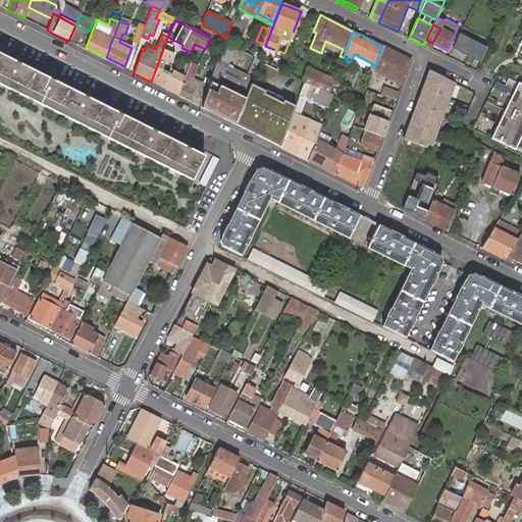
[(459,34),(453,48),(480,62),(486,48),(459,34)]
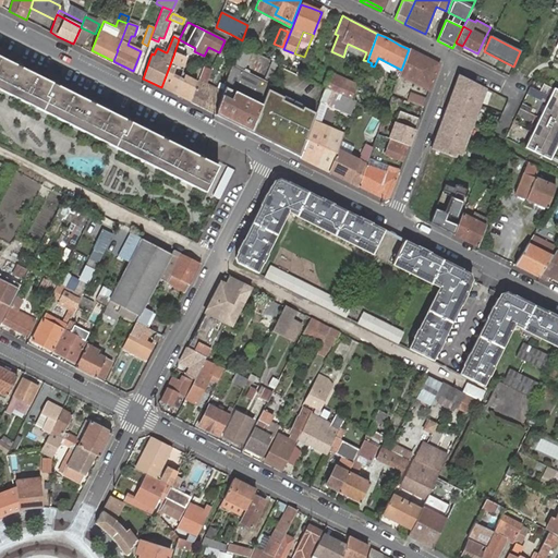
[(348,44),(346,49),(364,58),(366,52),(348,44)]
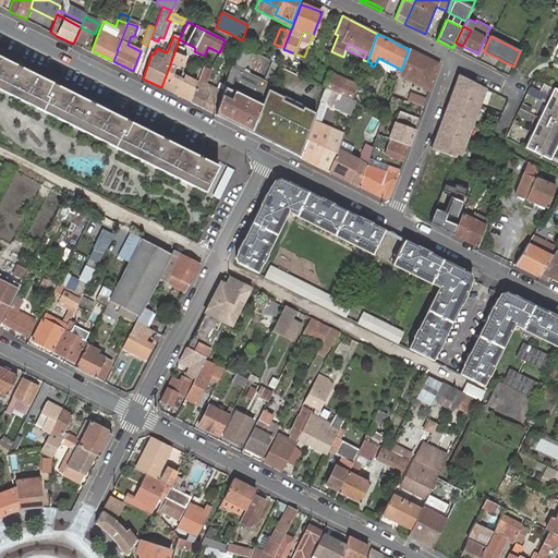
[(215,114),(250,132),(267,89),(269,84),(243,70),(251,50),(240,45),(233,65),(226,86),(215,114)]
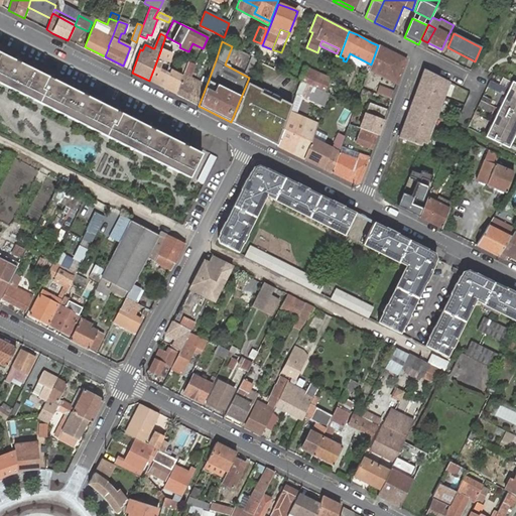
[(397,83),(406,59),(379,45),(370,70),(397,83)]
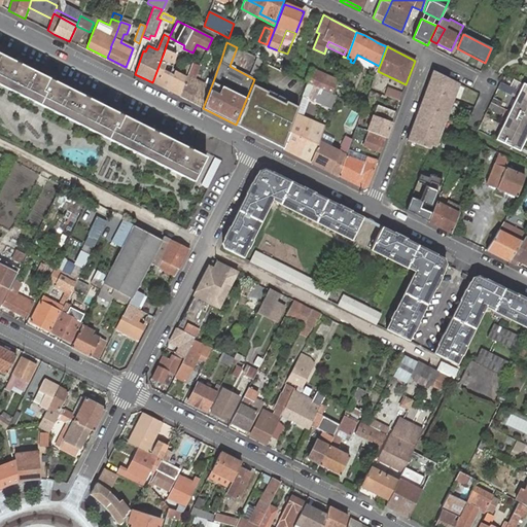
[(168,90),(179,96),(184,84),(183,83),(186,77),(172,70),(166,67),(170,53),(165,49),(164,53),(161,61),(152,82),(160,86),(168,90)]
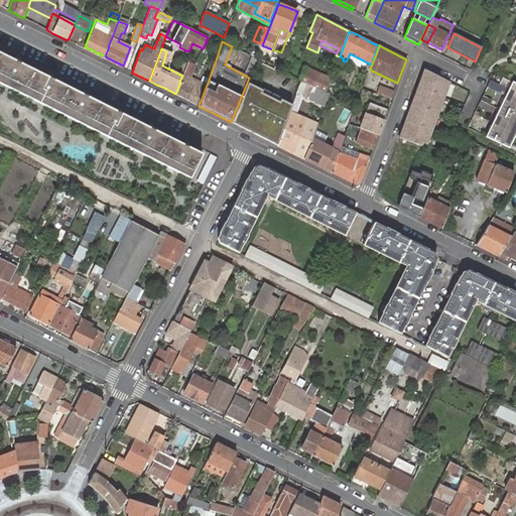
[(162,66),(168,69),(171,53),(166,51),(162,66)]
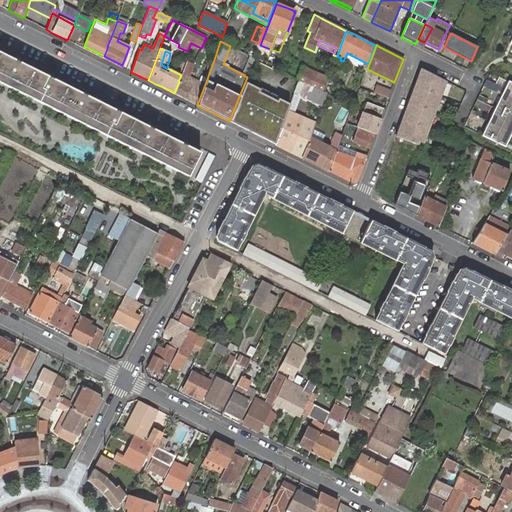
[(199,152),(0,52),(0,82),(187,176),(199,152)]
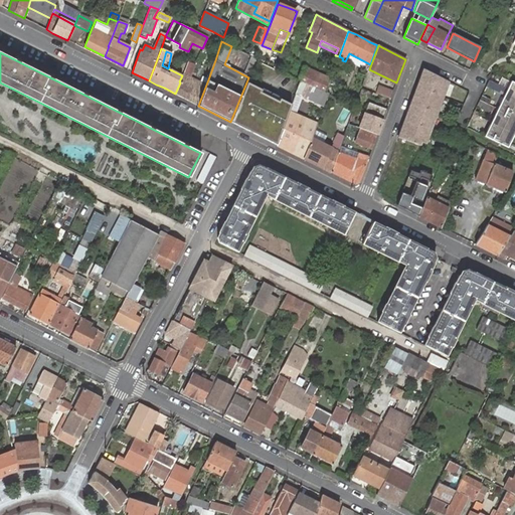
[(369,68),(370,64),(349,53),(347,57),(369,68)]
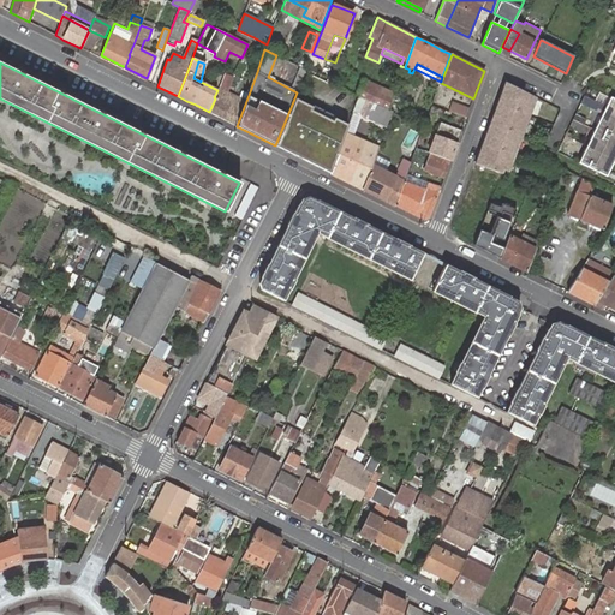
[(219,88),(227,93),(233,77),(232,76),(225,73),(224,76),(219,88)]
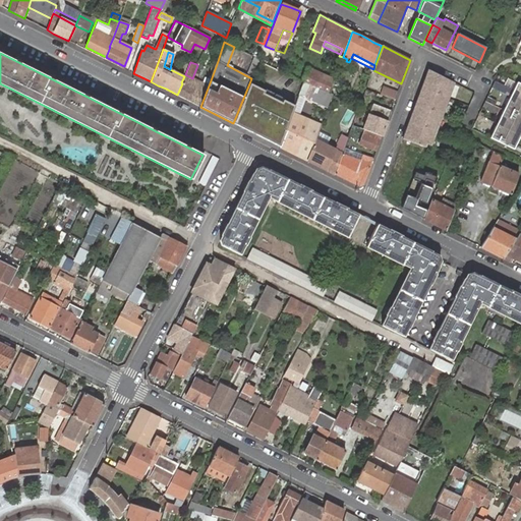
[(303,81),(329,94),(332,87),(334,80),(307,68),(301,80),(303,81)]
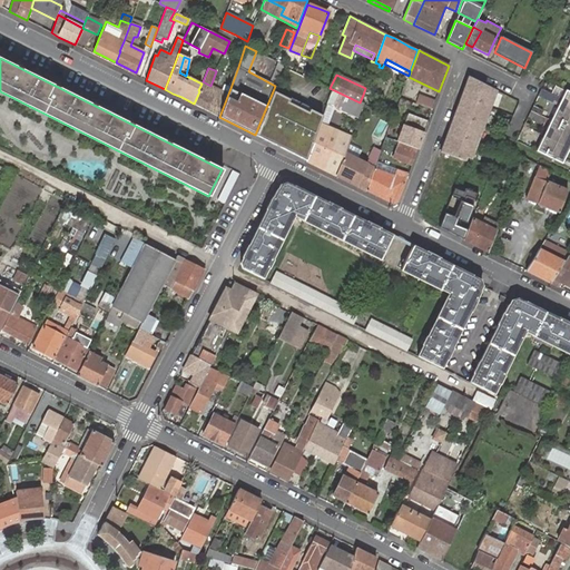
[(490,108),(497,90),(468,76),(440,151),(462,160),(465,161),(467,157),(471,159),(477,144),(483,126),(490,108)]
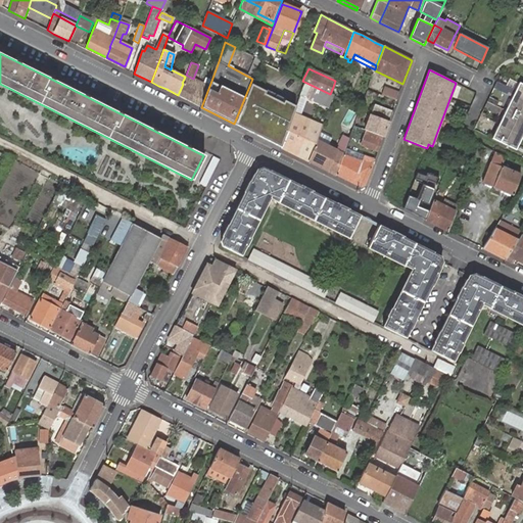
[(178,95),(201,107),(211,81),(206,79),(204,85),(193,79),(186,75),(183,84),(178,95)]
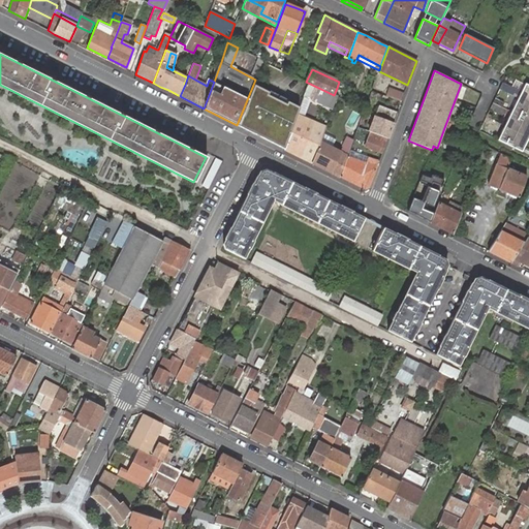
[(506,75),(499,89),(519,98),(525,84),(516,80),(511,89),(504,85),(508,76),(506,75)]
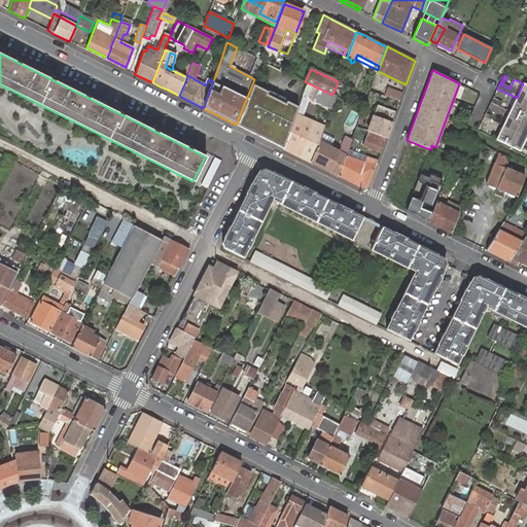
[(308,98),(330,108),(336,96),(332,95),(307,82),(299,108),(297,110),(303,112),(308,98)]
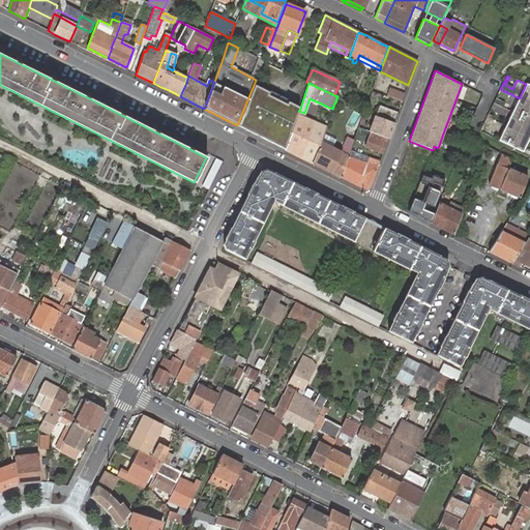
[(506,126),(499,140),(522,151),(529,134),(529,86),(526,84),(520,98),(512,112),(509,118),(506,126)]
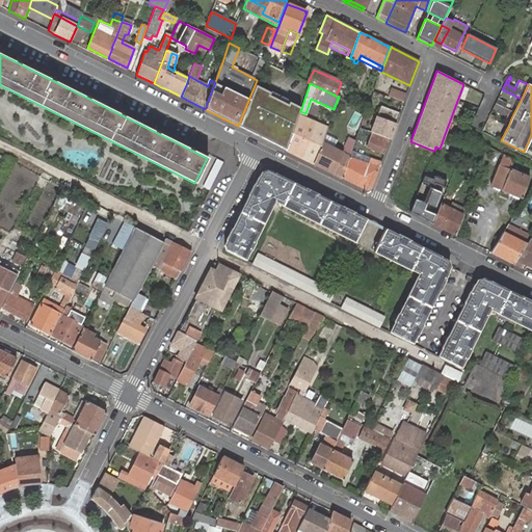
[(238,126),(286,150),(298,115),(300,111),(301,109),(255,85),(238,126)]
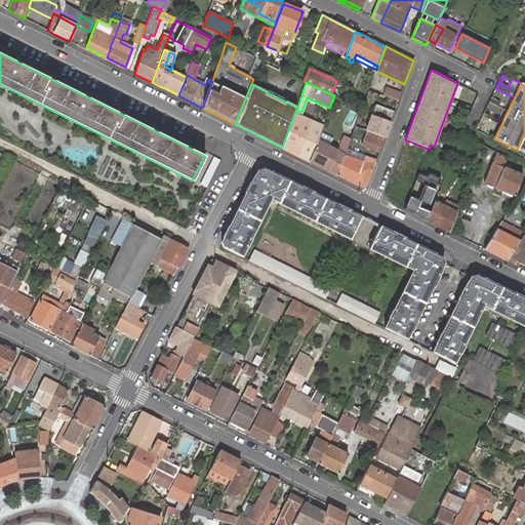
[(342,91),(334,87),(331,94),(334,95),(338,98),(342,91)]
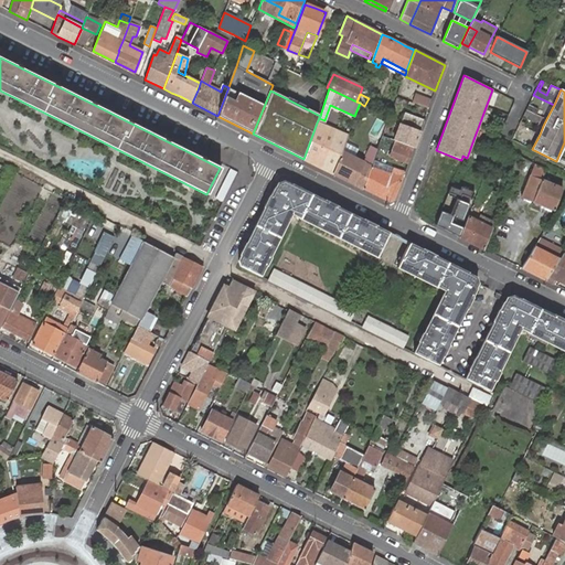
[(416,95),(413,103),(428,108),(430,100),(416,95)]
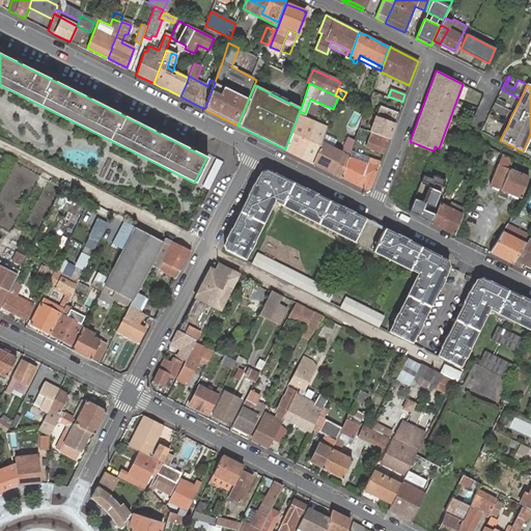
[(513,112),(495,103),(492,109),(510,118),(513,112)]
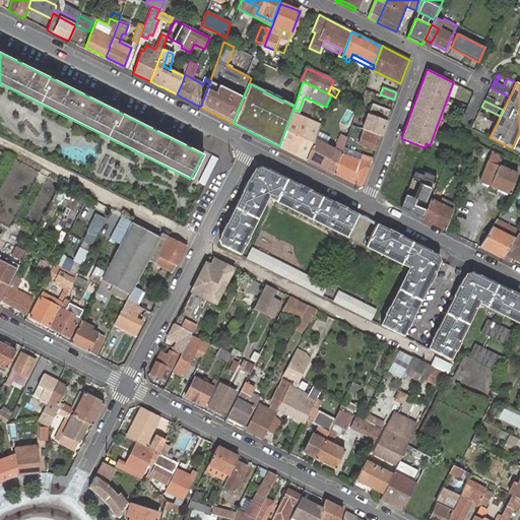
[(369,114),(363,129),(364,130),(381,136),(387,121),(390,111),(372,104),(369,114)]
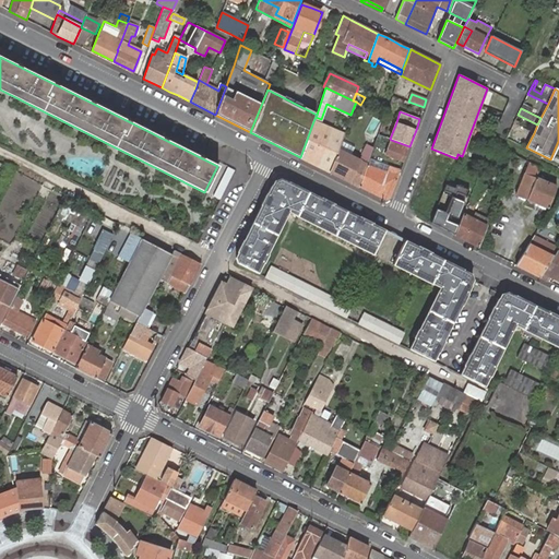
[(300,157),(330,171),(337,151),(344,134),(313,121),(300,157)]
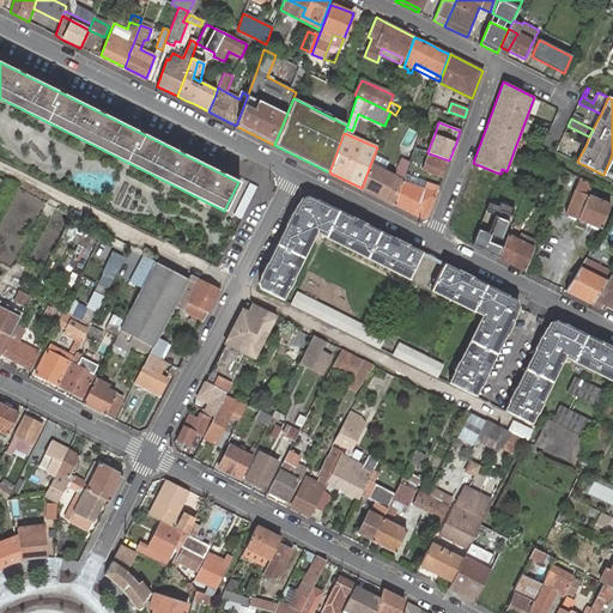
[(563,135),(559,144),(578,152),(582,144),(563,135)]
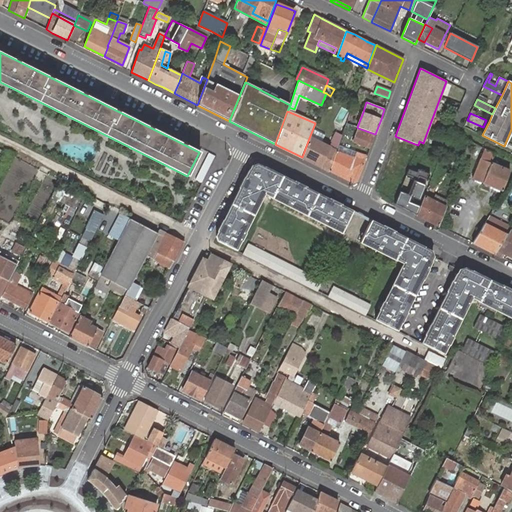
[(375,134),(358,128),(353,142),(370,148),(375,134)]
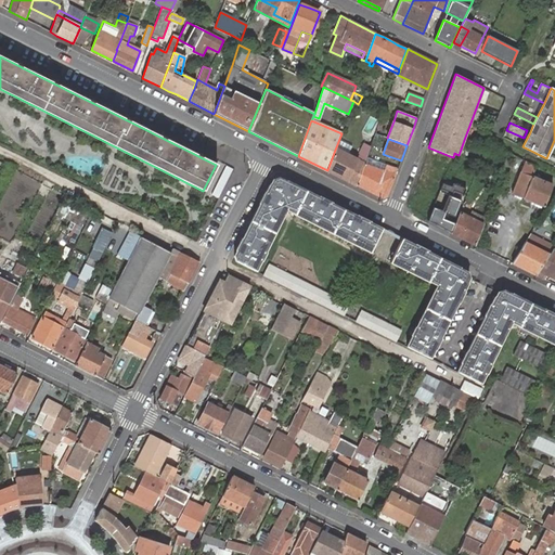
[(347,181),(357,185),(364,164),(335,150),(327,170),(347,181)]
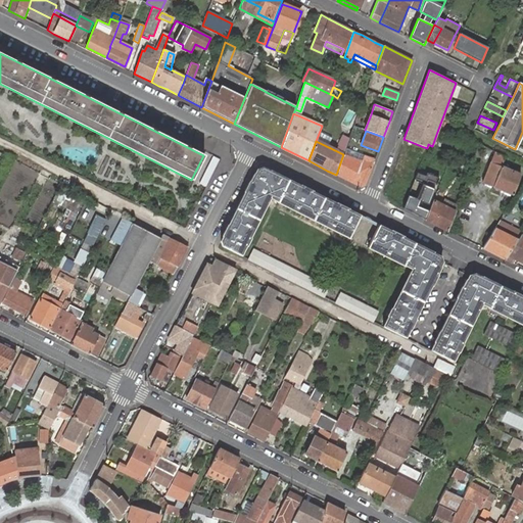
[(503,160),(505,157),(494,153),(483,183),(492,187),(500,170),(501,167),(503,160)]
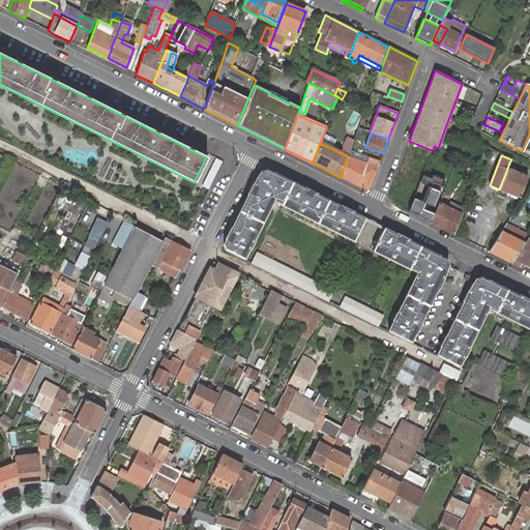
[(348,156),(341,177),(365,189),(370,187),(380,162),(369,157),(366,164),(348,156)]
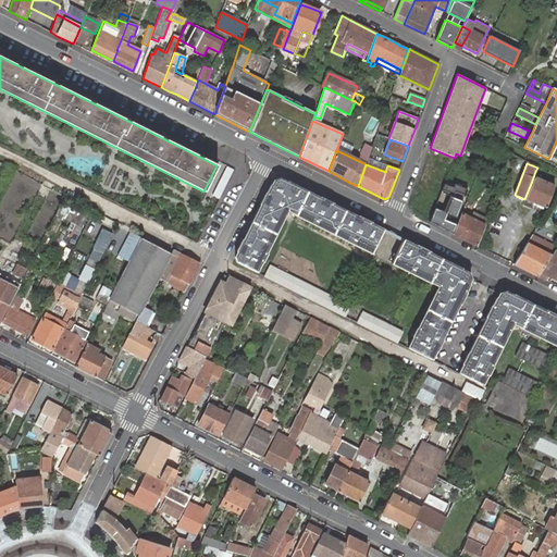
[(532,181),(524,199),(545,208),(551,195),(554,186),(548,184),(551,177),(535,171),(533,177),(532,181)]
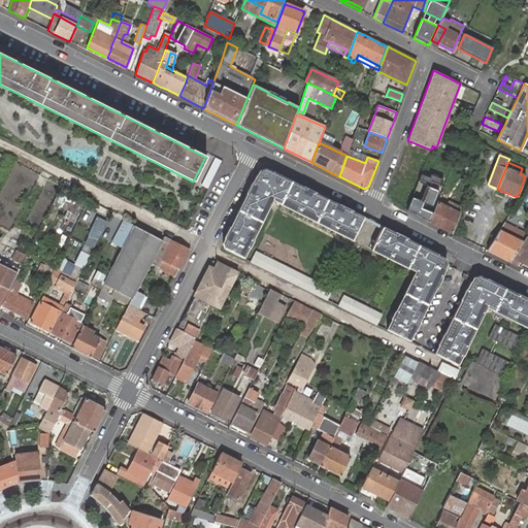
[(225,238),(223,243),(225,249),(242,258),(249,248),(253,240),(252,240),(272,199),(281,203),(281,204),(352,240),(355,235),(363,218),(351,211),(352,211),(340,205),(339,206),(315,194),(316,193),(304,188),(303,188),(273,172),(272,173),(265,169),(260,171),(257,175),(253,185),(252,184),(246,193),(248,194),(230,228),(225,238)]
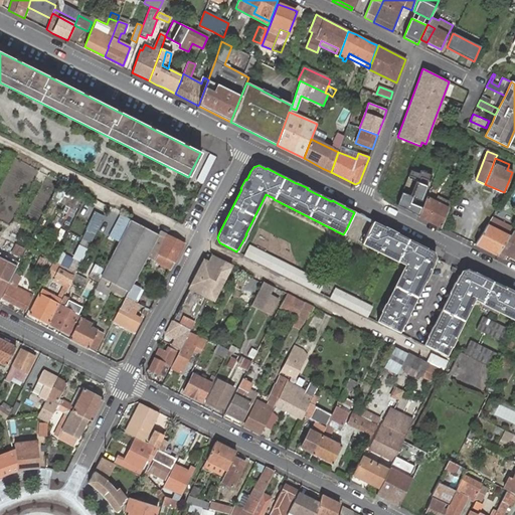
[(433,173),(420,168),(418,173),(409,170),(397,204),(418,216),(422,206),(411,201),(412,197),(421,200),(428,184),(419,180),(421,176),(430,179),(433,173)]
